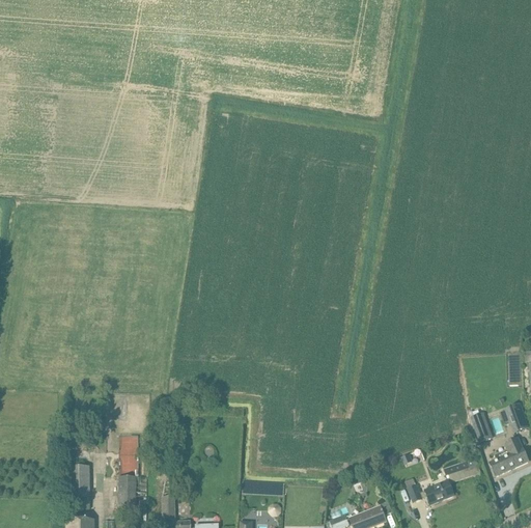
[(530,344),(521,348),(522,355),(525,355),(525,361),(530,360),(530,344)]
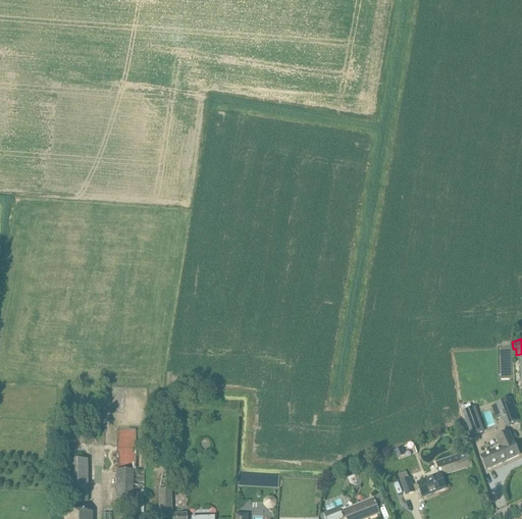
[(498,402),(491,404),(497,417),(503,415),(507,424),(519,420),(513,402),(511,397),(498,401),(498,402)]
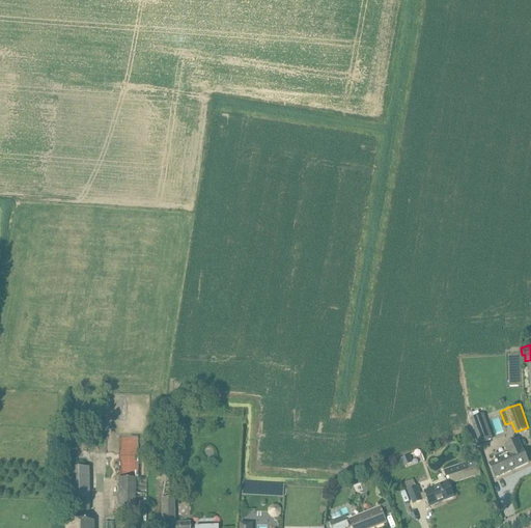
[(483,413),(473,417),(481,442),(492,438),(483,413)]
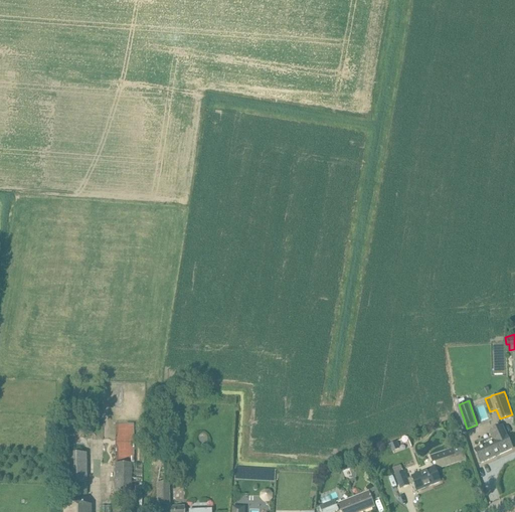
[(500,452),(512,447),(502,424),(490,430),(493,435),(480,441),(482,445),(475,448),(481,461),(496,454),(495,453),(499,451),(500,452)]
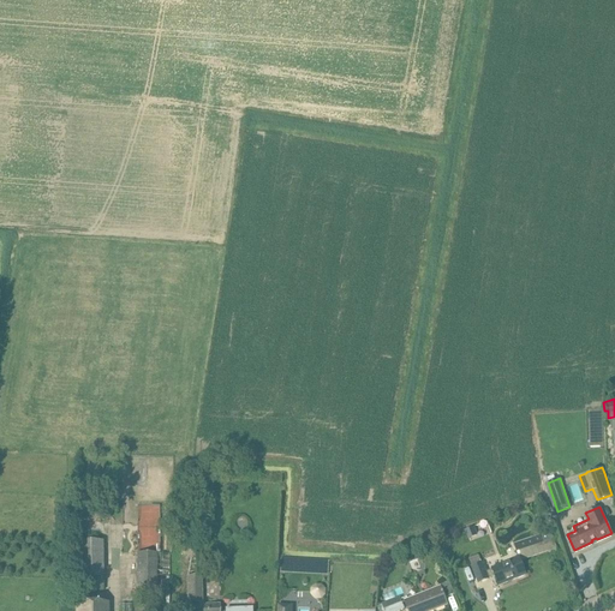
[(477,533),(475,525),(465,528),(467,537),(477,533)]
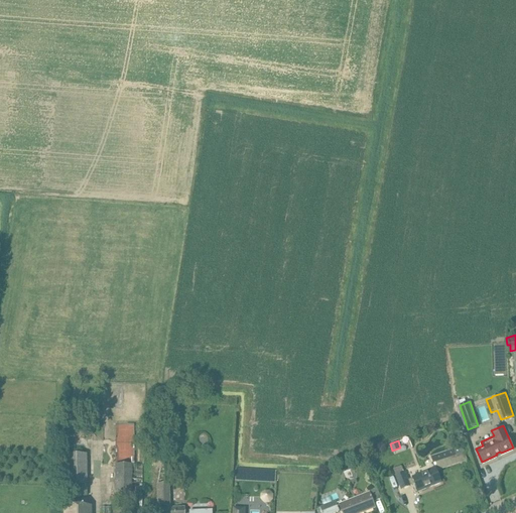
[(463,443),(431,454),(434,461),(465,451),(463,443)]
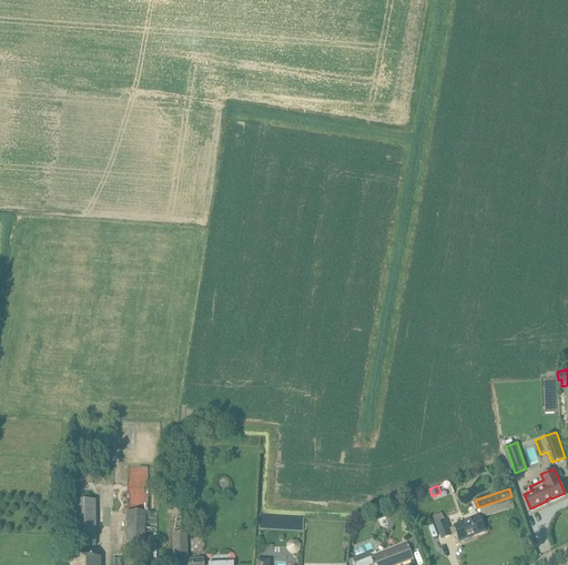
[(95,532),(94,498),(68,500),(69,533),(95,532)]
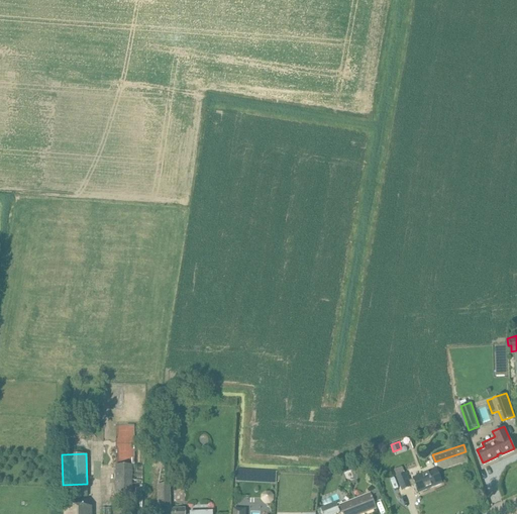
[(351,469),(348,461),(340,465),(343,472),(351,469)]
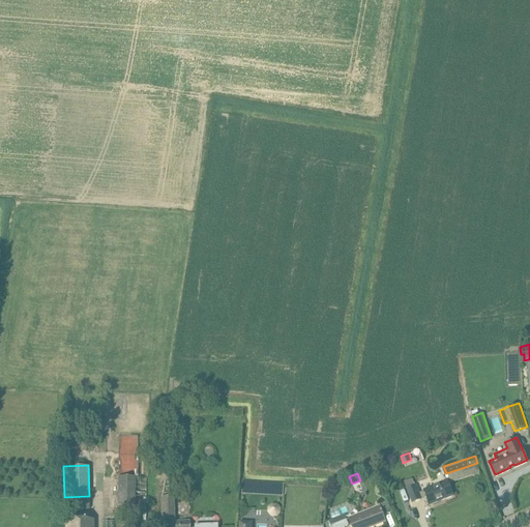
[(134,503),(134,521),(146,520),(145,476),(134,477),(134,474),(117,475),(118,503),(134,503)]
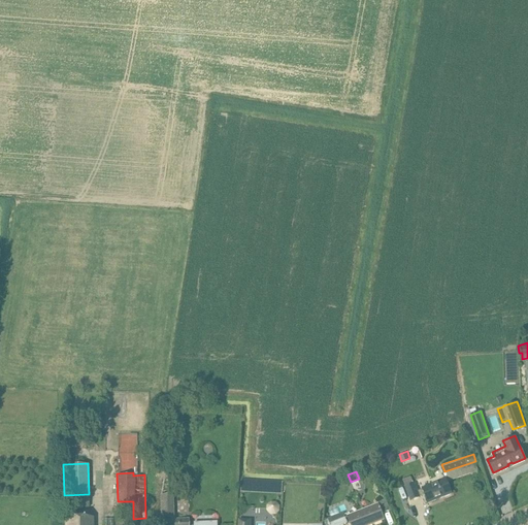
[(428,500),(452,491),(446,478),(423,487),(423,488),(418,490),(411,474),(402,479),(410,499),(420,495),(425,492),(428,500)]
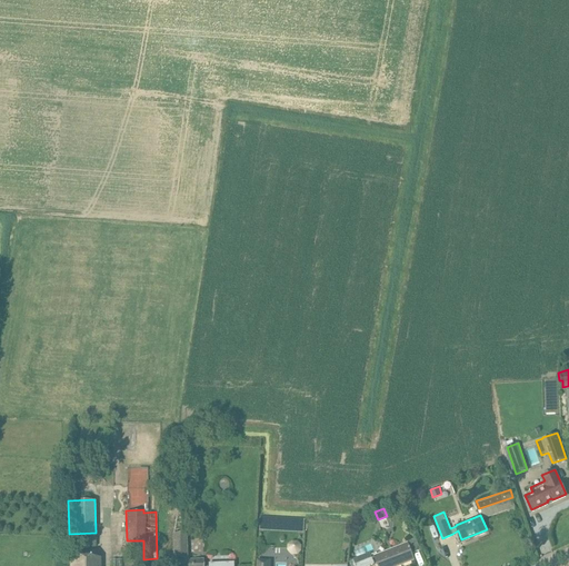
[(183,532),(173,533),(173,545),(173,556),(176,558),(176,562),(175,565),(232,565),(232,562),(209,563),(209,565),(203,565),(203,558),(188,558),(187,532),(183,532)]
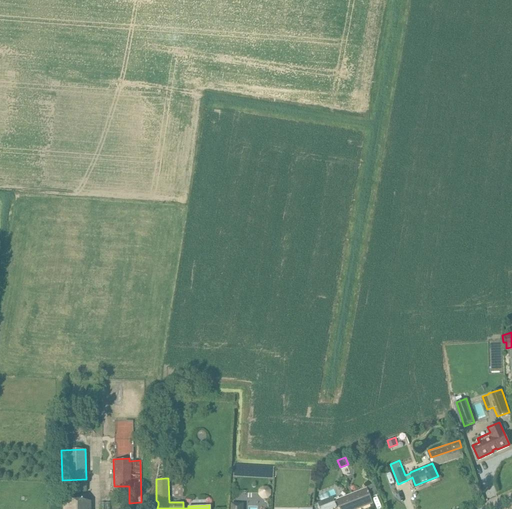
[(366,485),(367,487),(337,499),(340,508),(354,508),(372,502),(370,496),(378,493),(374,482),(366,485)]
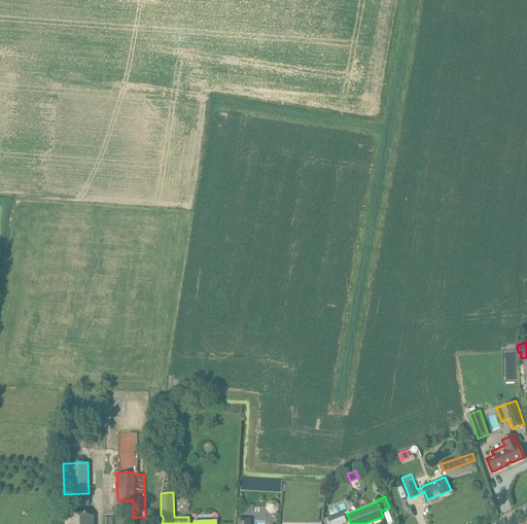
[(327,516),(323,517),(325,523),(338,523),(342,521),(347,520),(345,515),(343,511),(337,513),(337,512),(327,516)]
